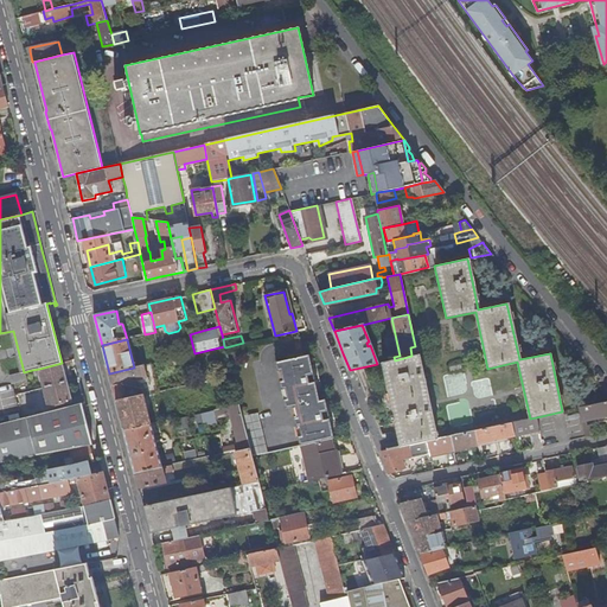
[(331,439),(334,438),(325,400),(319,401),(308,355),(280,362),(281,371),(283,381),(286,389),(287,398),(291,408),(292,407),(295,407),(298,417),(300,425),(302,436),(305,445),(331,439)]
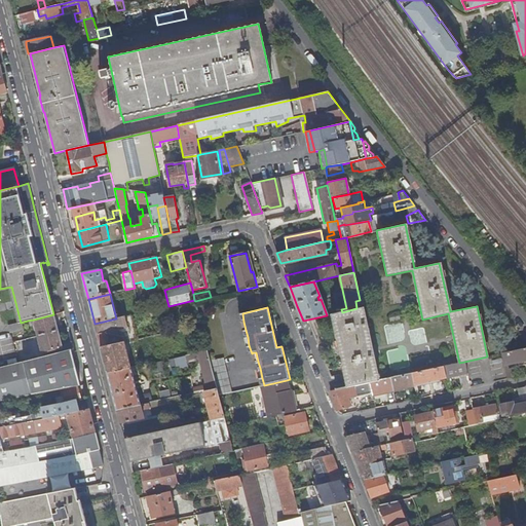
[(347,386),(369,382),(379,380),(363,307),(362,307),(357,308),(342,312),(331,314),(347,386)]
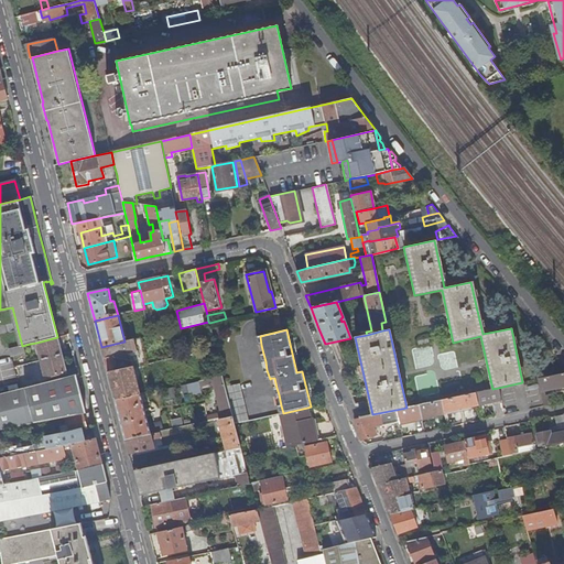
[(62,355),(57,337),(36,343),(41,360),(62,355)]
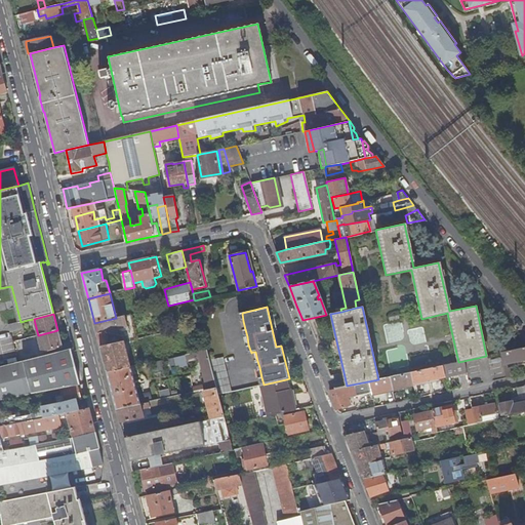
[(116,318),(94,323),(97,333),(101,348),(125,342),(136,339),(130,315),(125,316),(116,318)]
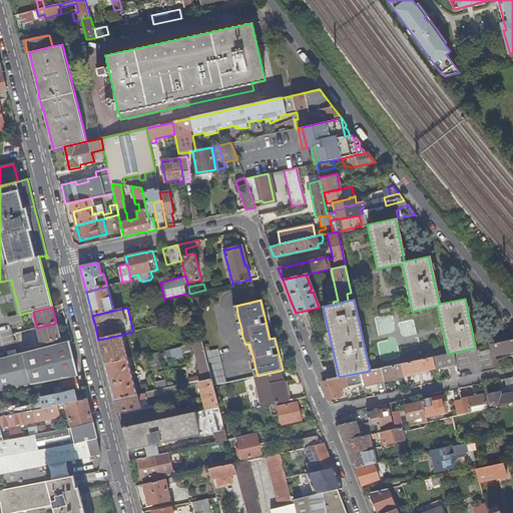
[(27,313),(20,315),(12,317),(14,324),(29,320),(27,313)]
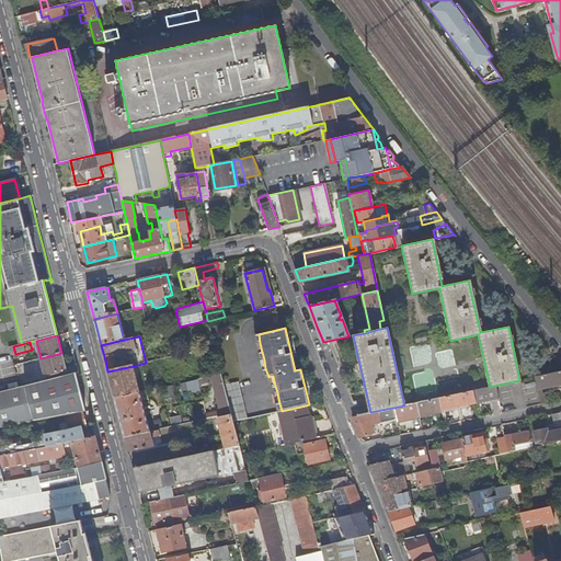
[(66,370),(61,353),(41,358),(45,376),(66,370)]
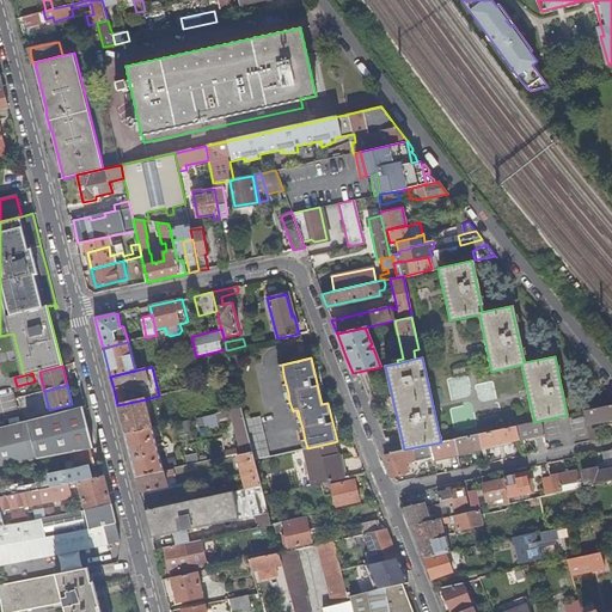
[(146,399),(117,405),(121,418),(124,434),(153,428),(146,399)]
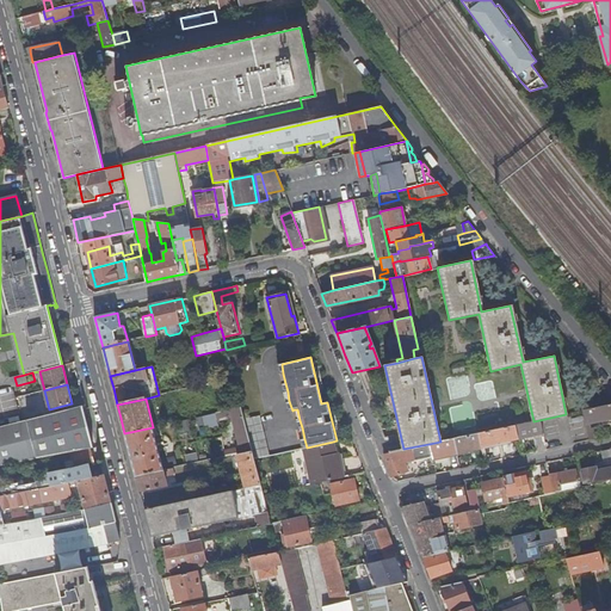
[(610,403),(598,407),(582,411),(590,439),(600,437),(598,427),(591,429),(590,423),(610,418),(610,403)]
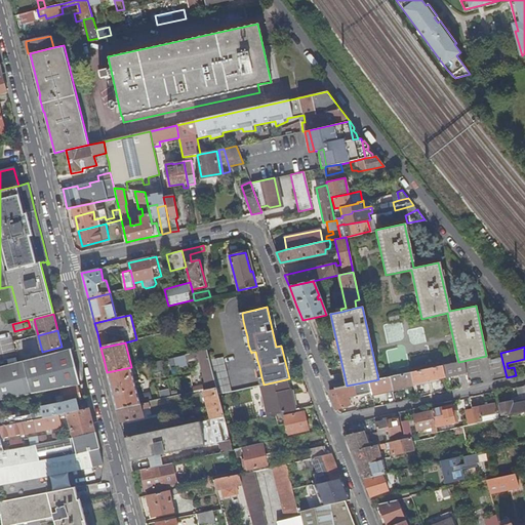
[(73,359),(70,349),(0,366),(0,400),(78,386),(79,385),(73,359)]
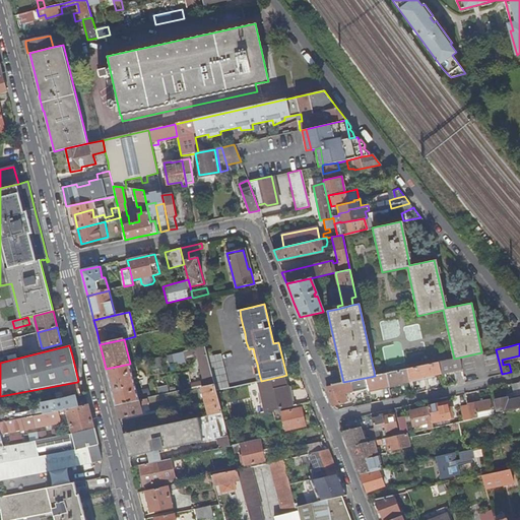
[(205,346),(173,354),(174,361),(180,359),(181,362),(186,361),(185,356),(197,354),(205,386),(214,384),(205,346)]
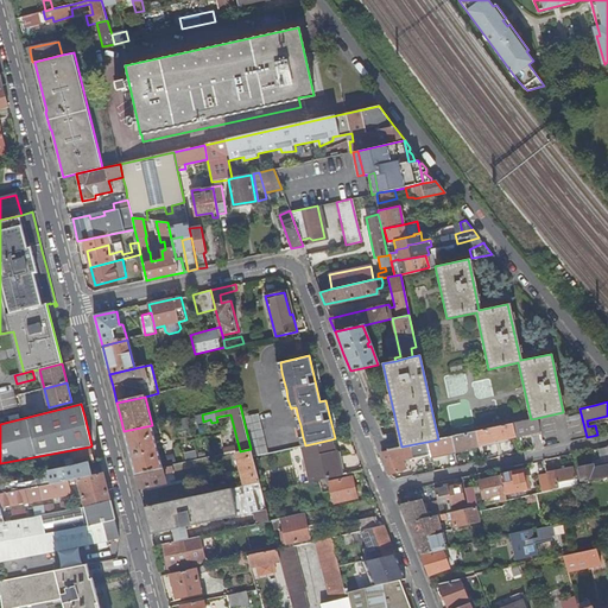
[(532,449),(543,447),(537,418),(531,419),(476,431),(479,444),(530,434),(532,449)]
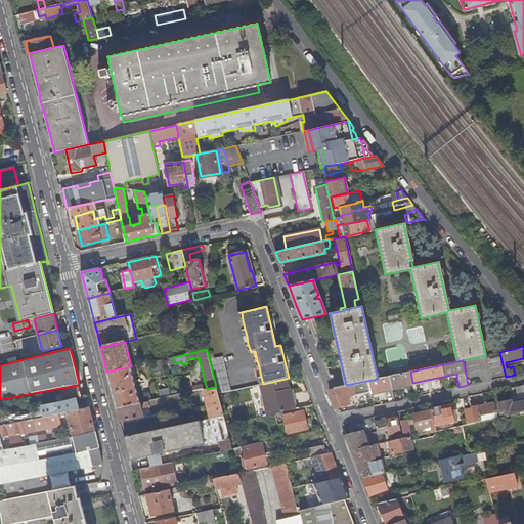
[(225,363),(212,366),(218,393),(231,390),(225,363)]
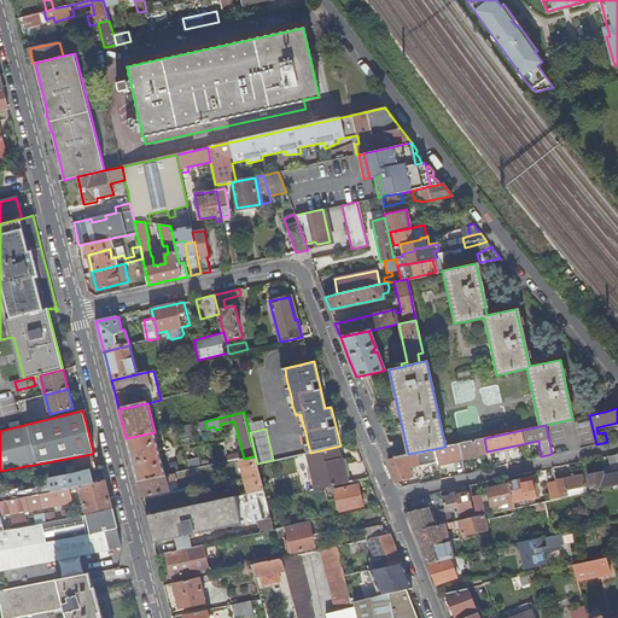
[(132,461),(138,482),(165,474),(155,432),(126,438),(132,461)]
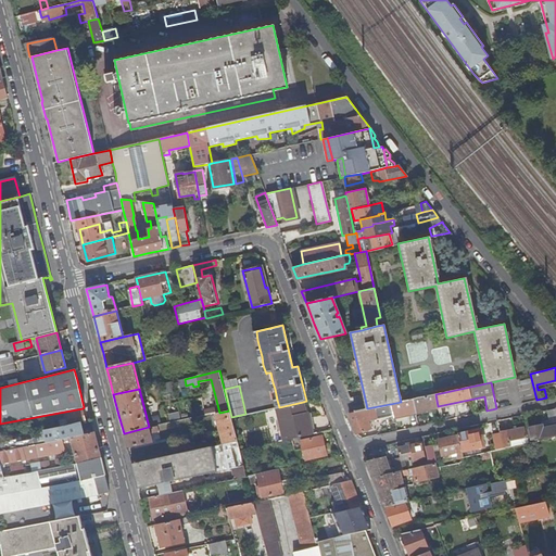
[(412,399),(415,412),(438,407),(438,406),(436,394),(412,399)]
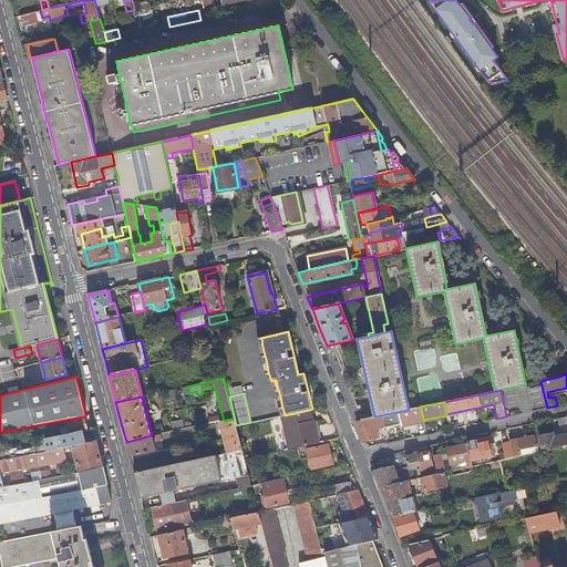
[(398,412),(401,425),(423,420),(420,406),(409,410),(398,412)]
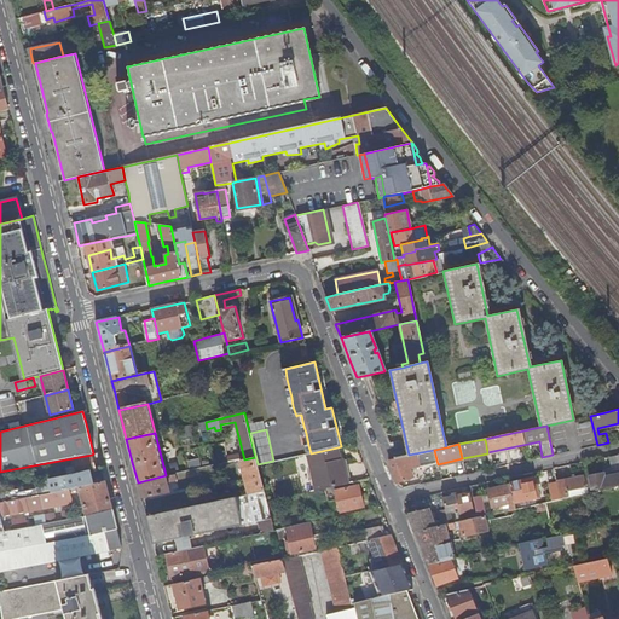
[(341,466),(337,447),(311,453),(308,453),(313,479),(316,479),(318,490),(348,482),(345,466),(341,466)]
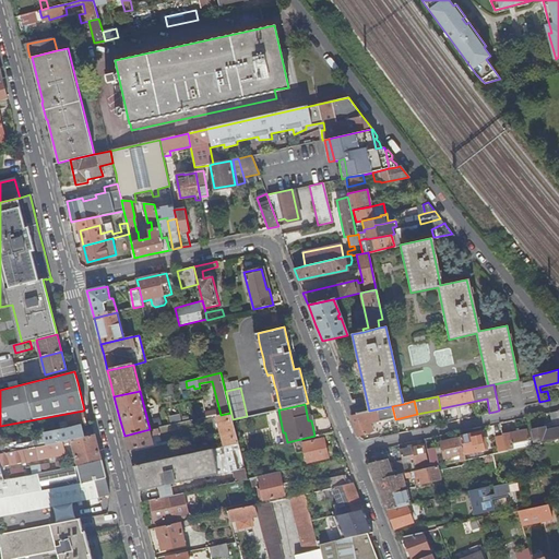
[(369,411),(366,412),(369,425),(382,423),(384,433),(397,430),(395,419),(392,406),(369,411)]
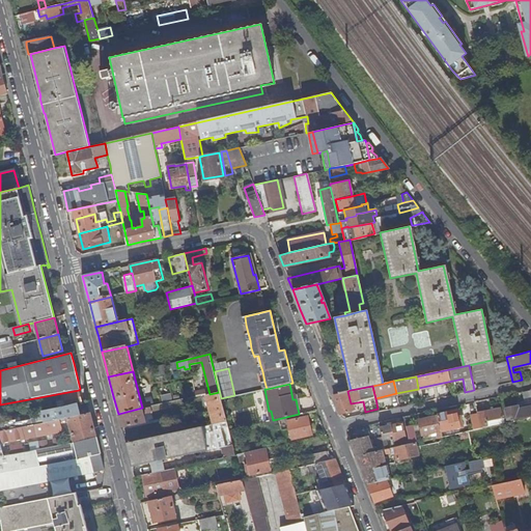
[(196,397),(205,394),(207,394),(206,388),(195,390),(196,397)]
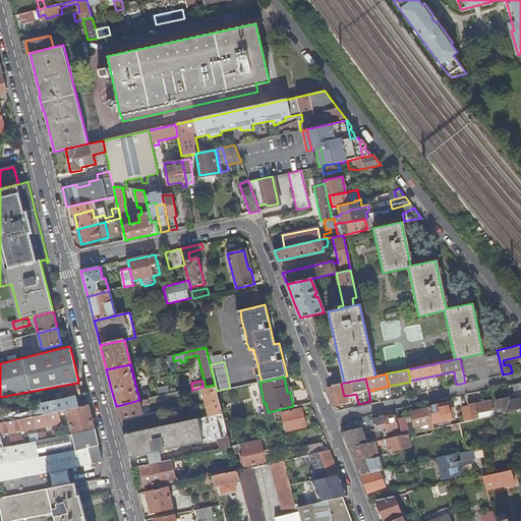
[(78,389),(77,383),(60,387),(60,390),(58,390),(59,393),(61,393),(63,399),(70,397),(75,396),(80,394),(78,389)]
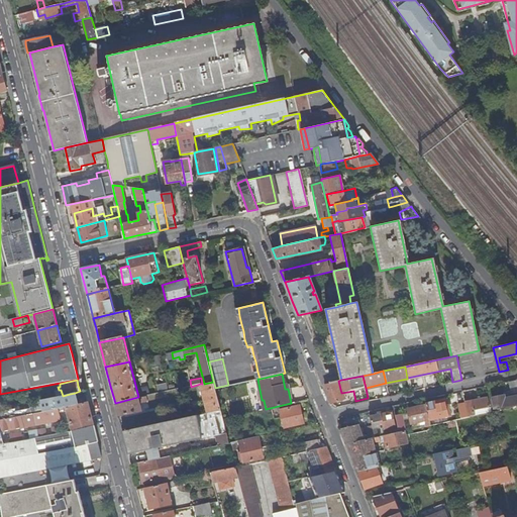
[(200,384),(208,413),(215,412),(221,410),(215,388),(213,382),(204,384),(202,384),(200,384)]
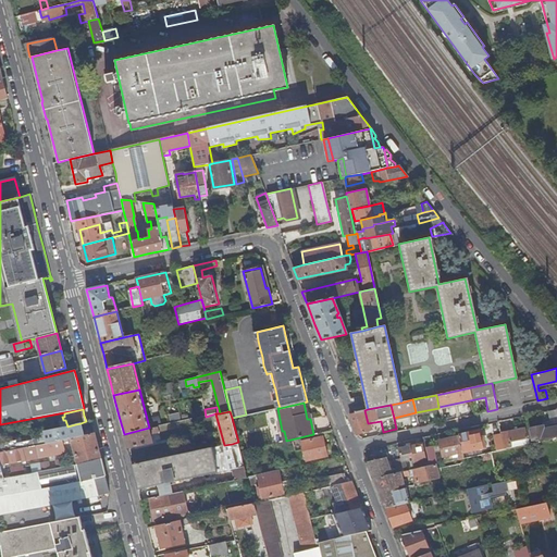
[(351,421),(363,417),(361,411),(349,413),(351,421)]
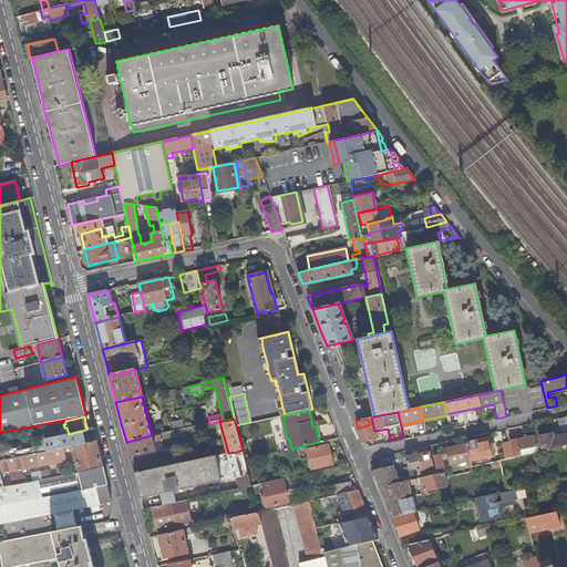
[(358,429),(364,443),(375,439),(370,424),(358,429)]
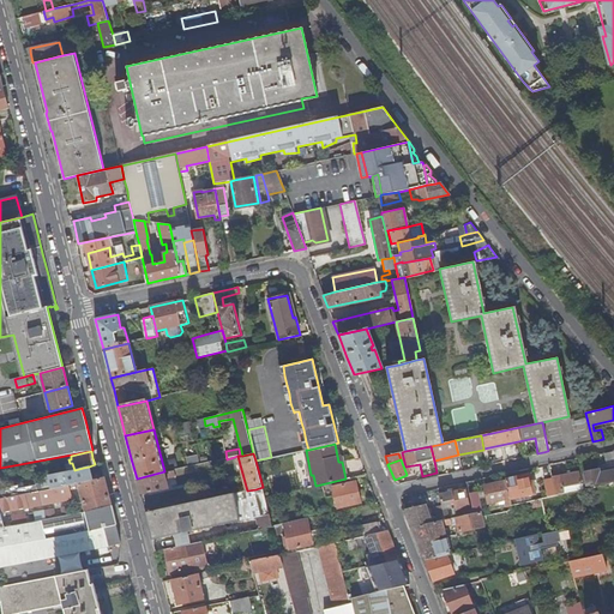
[(613,469),(613,463),(607,465),(596,468),(596,469),(597,469),(599,473),(613,469)]
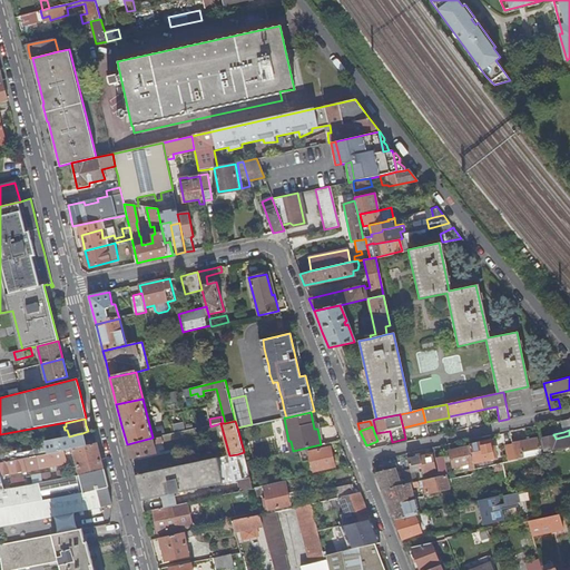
[(77,434),(69,436),(47,440),(50,453),(67,449),(69,449),(72,448),(80,446),(77,434)]
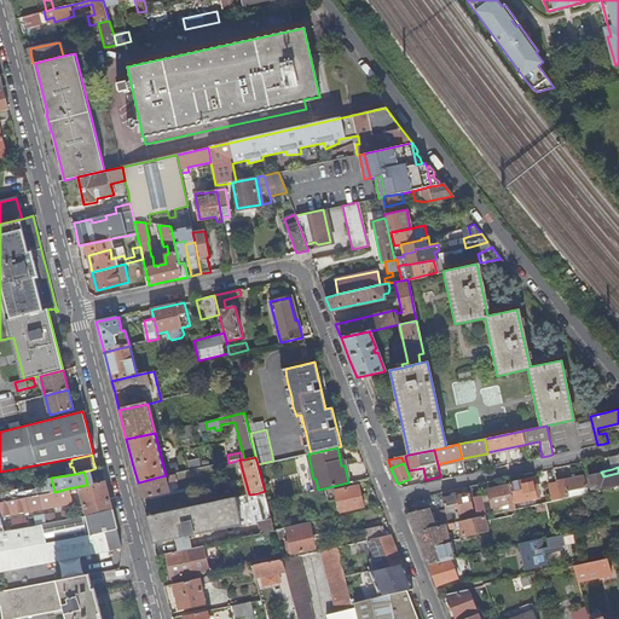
[(591,490),(618,484),(618,473),(603,476),(602,473),(601,473),(589,476),(591,490)]
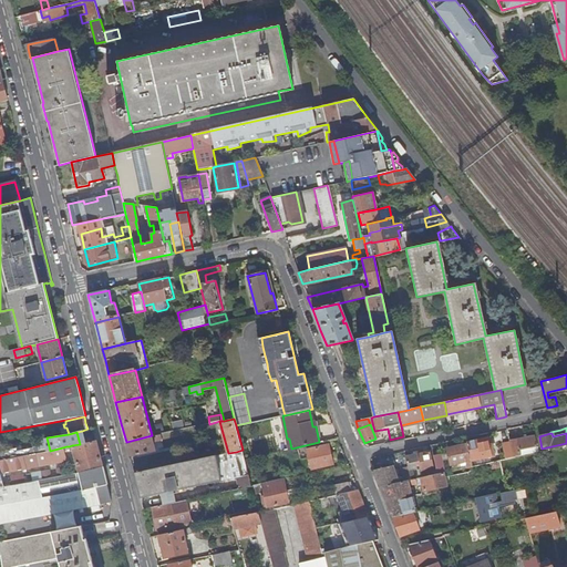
[(126,442),(130,456),(155,451),(153,442),(163,440),(162,434),(152,436),(152,435),(126,442)]
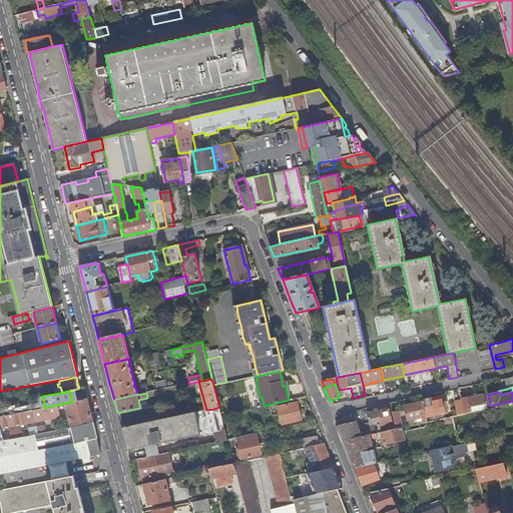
[(468,395),(460,397),(460,399),(462,409),(485,404),(483,394),(468,397),(468,395)]
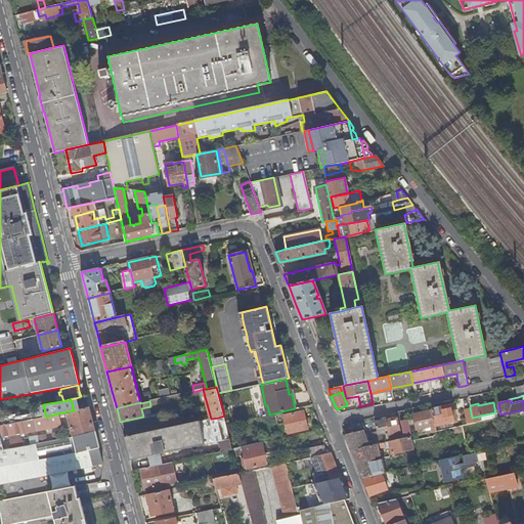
[(441,406),(431,408),(432,409),(435,425),(455,421),(452,407),(442,409),(441,406)]
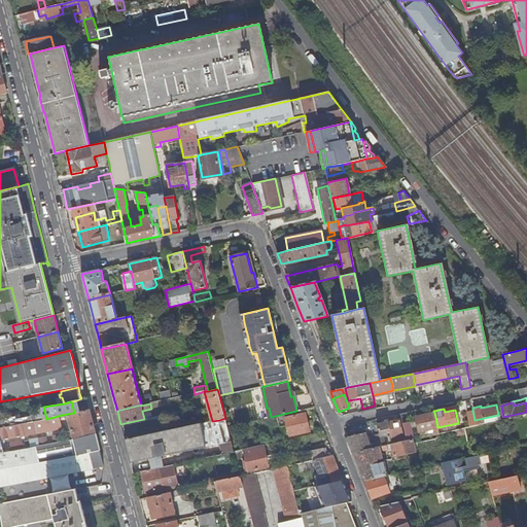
[(93,424),(90,410),(79,412),(74,413),(67,414),(73,438),(96,434),(93,424)]
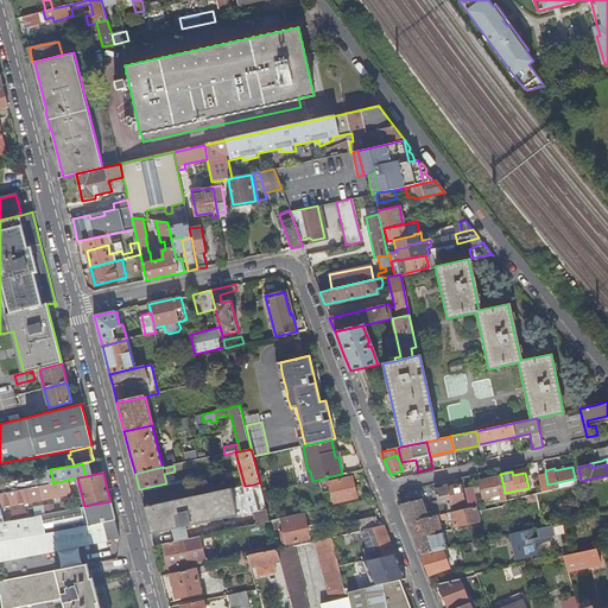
[(548,485),(545,473),(538,475),(542,492),(550,491),(548,485)]
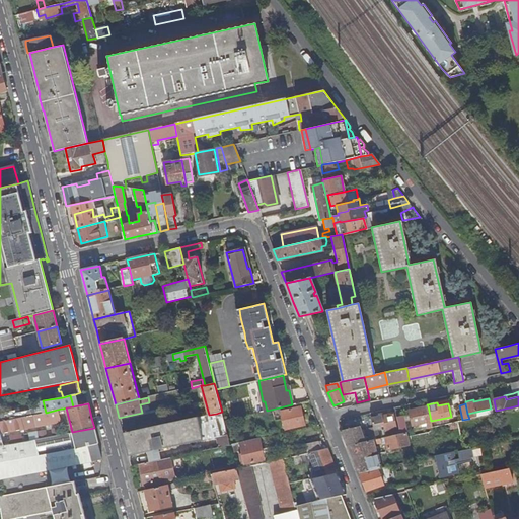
[(426,423),(427,428),(432,427),(431,421),(428,405),(410,410),(413,426),(412,426),(413,428),(414,428),(414,425),(426,423)]
